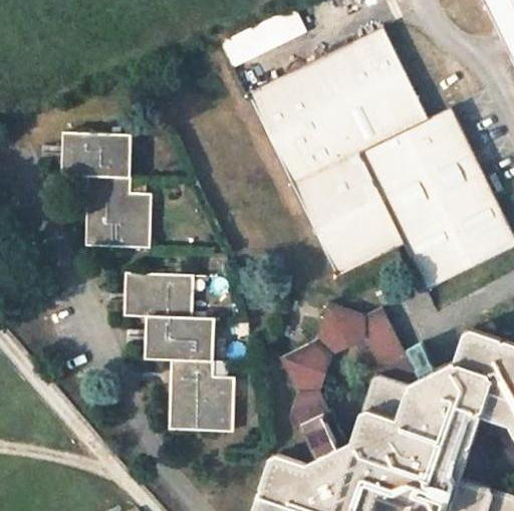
[(513,0),(482,0),(513,65),(513,0)]
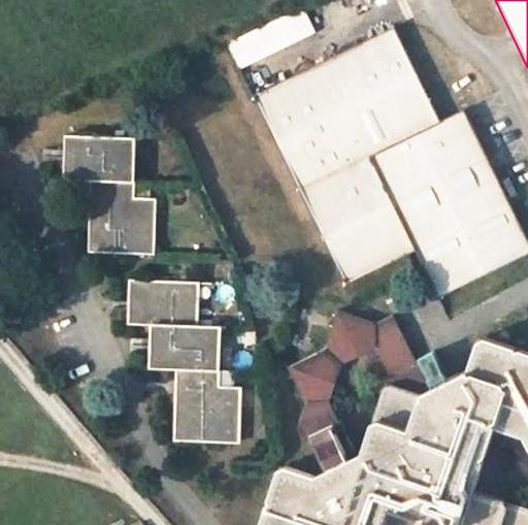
[(393,27),(250,96),(342,286),(415,251),(436,299),(527,254),(527,242),(463,109),(438,121),(393,27)]
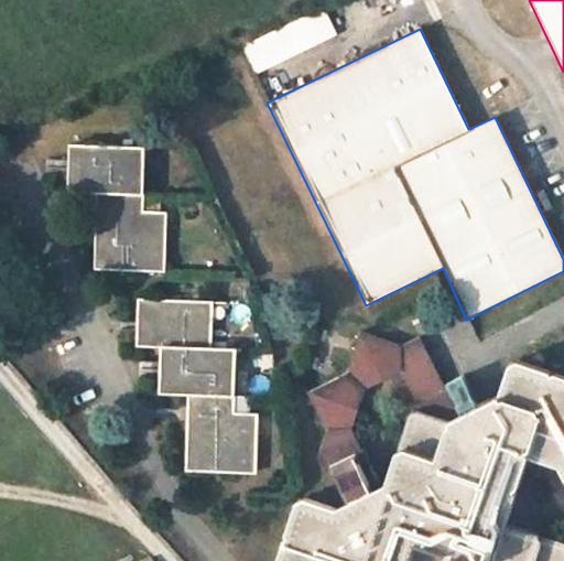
[(279,31),(253,43),(260,56),(285,44),(279,31)]
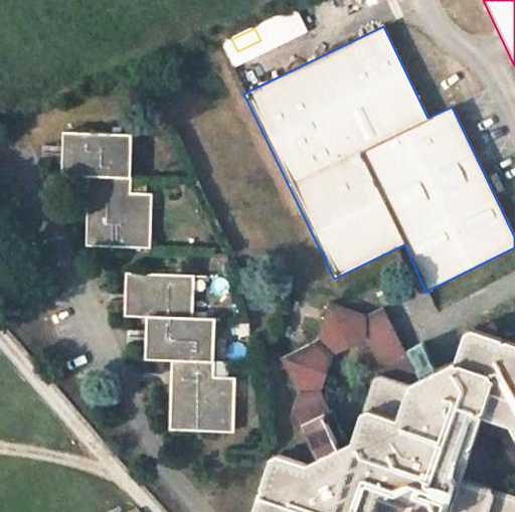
[(237,51),(231,39),(219,44),(225,57),(237,51)]
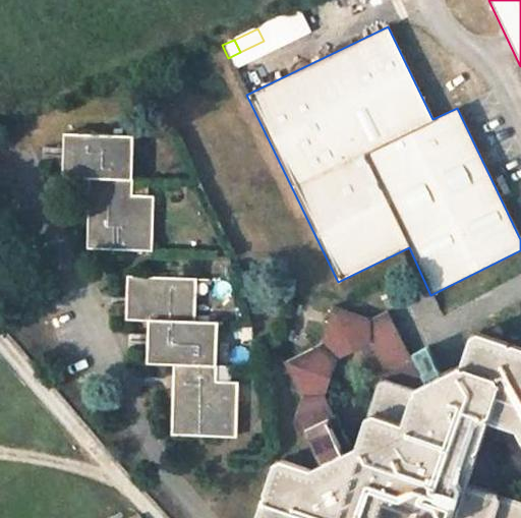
[(89,179),(87,250),(148,251),(149,197),(126,197),(128,136),(65,135),(64,178),(89,179)]
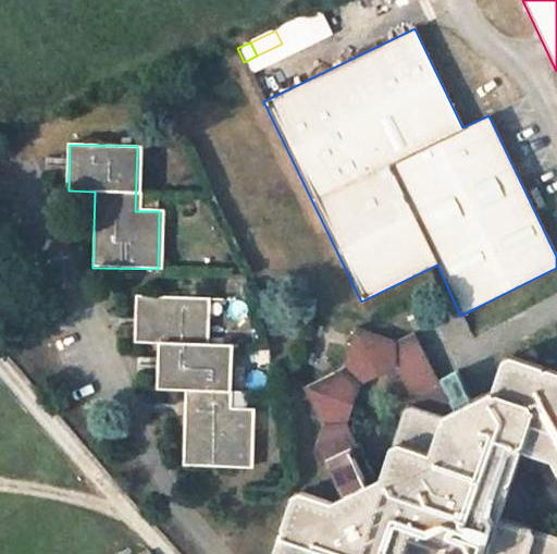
[(185,391),(183,465),(247,468),(250,411),(221,410),(223,345),(206,344),(208,298),(136,297),(135,342),(159,343),(158,390),(185,391)]
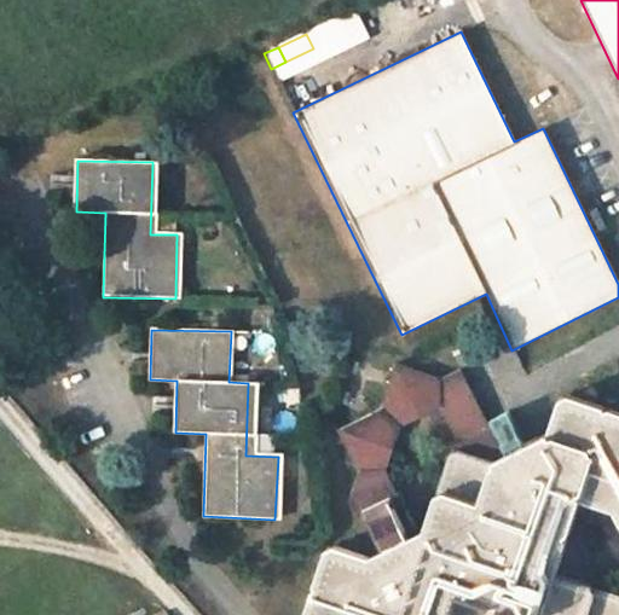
[(439,410),(462,454),(495,469),(507,462),(457,370),(435,381),(389,365),(375,411),(337,434),(357,474),(347,504),(371,556),(382,551),(362,508),(386,497),(405,541),(415,537),(385,469),(398,430),(439,410)]
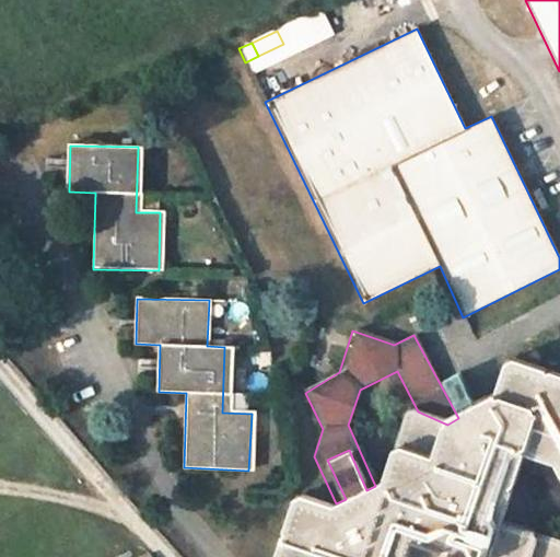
[(559,556),(559,378),(504,362),(492,395),(458,418),(447,425),(418,412),(413,409),(404,414),(380,484),(375,486),(366,490),(349,450),(327,460),(346,499),(336,503),(331,507),(302,496),(291,500),(272,556),(559,556)]
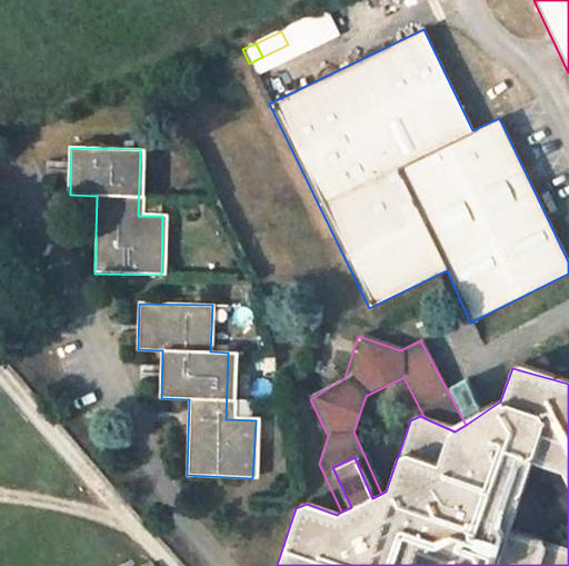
[(122,560),(125,565),(146,565),(139,552),(122,560)]
